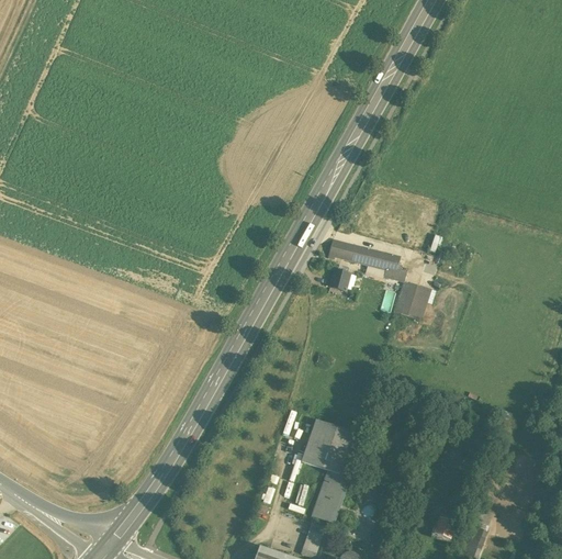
[(436,248),(440,234),(434,233),(429,246),(436,248)]
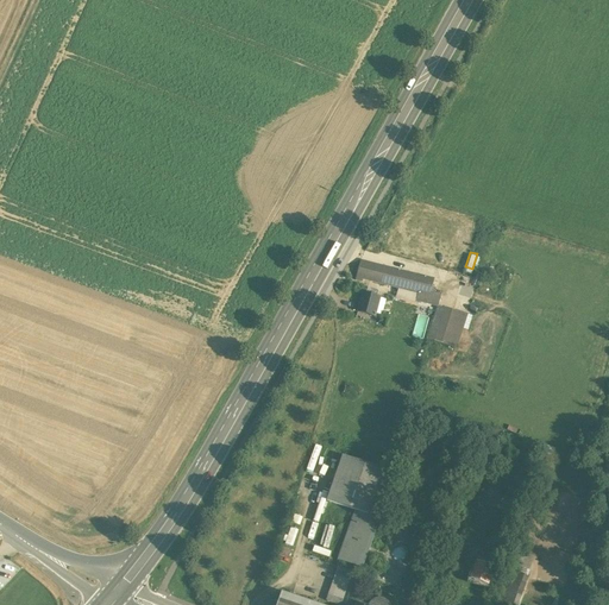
[(375,262),(360,258),(357,277),(362,278),(362,275),(371,277),(375,263),(375,262)]
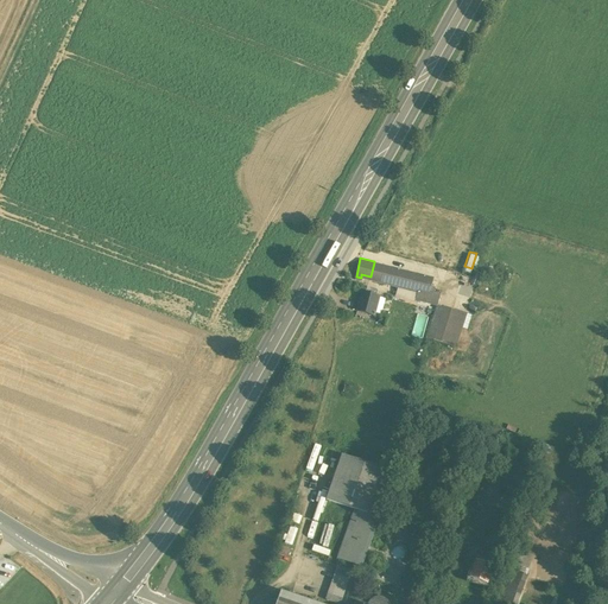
[(409,271),(374,262),(371,277),(405,285),(409,271)]
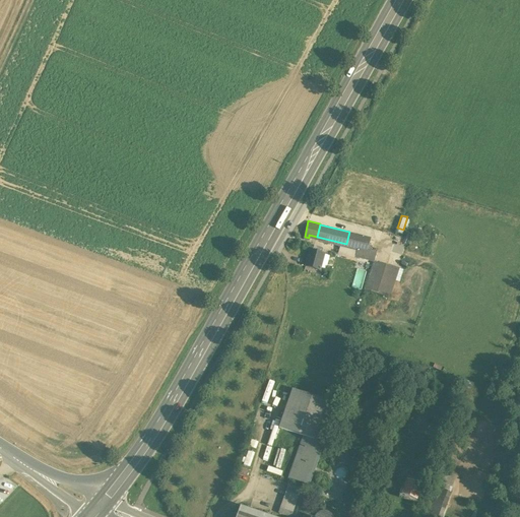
[(349,232),(346,244),(346,245),(356,247),(367,250),(370,237),(349,232)]
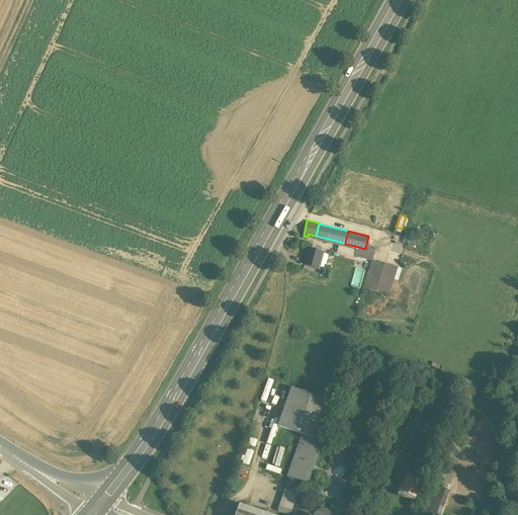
[(300,245),(312,248),(313,243),(313,242),(303,239),(300,245)]
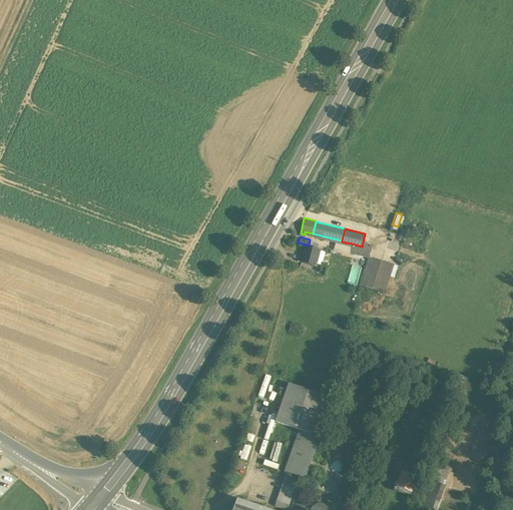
[(362,246),(352,243),(350,250),(368,256),(370,248),(362,246)]
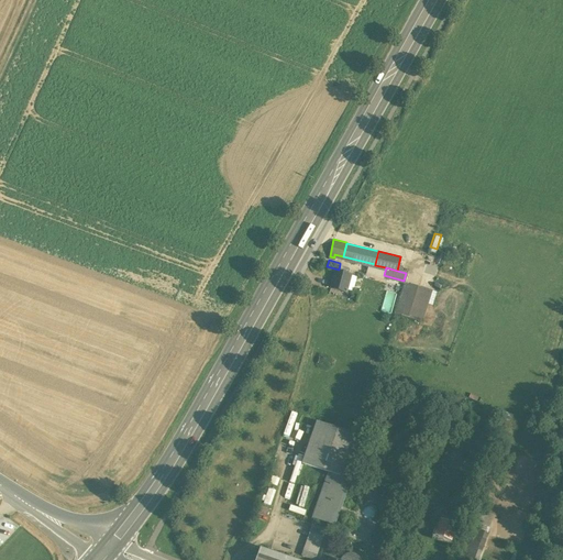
[(339,270),(335,270),(331,286),(346,291),(351,274),(348,273),(339,270)]
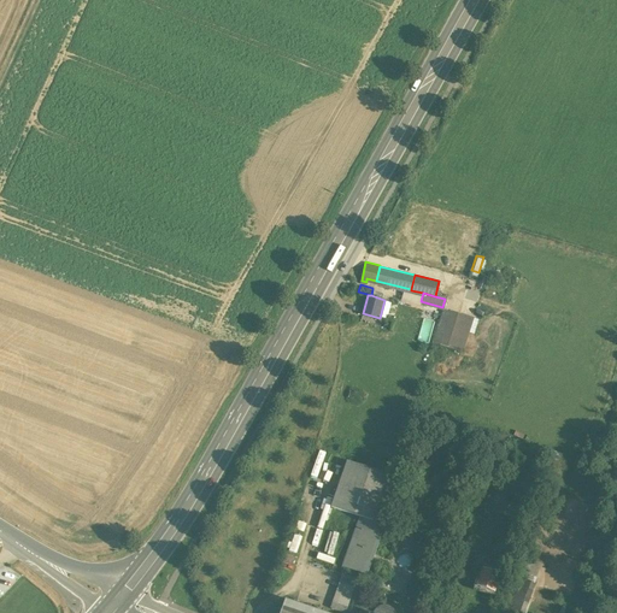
[(442,307),(434,340),(447,345),(458,311),(442,307)]
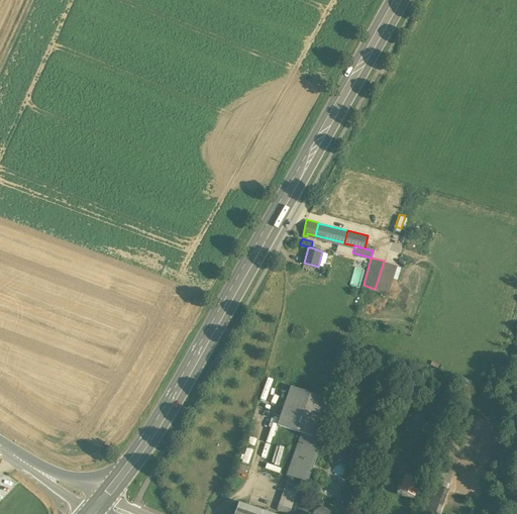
[(329,398),(291,385),(278,423),(315,436),(329,398)]
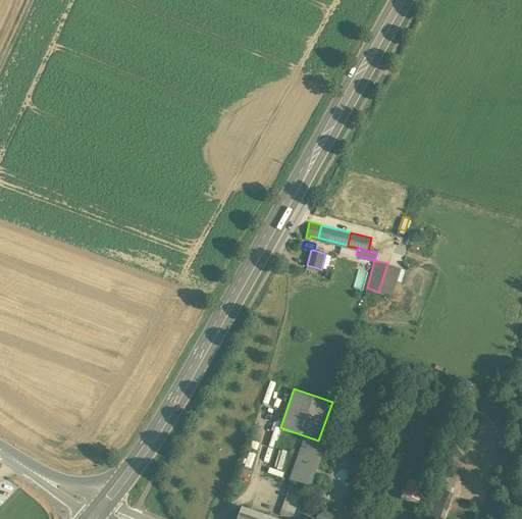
[(306,436),(291,477),(310,483),(324,443),(306,436)]
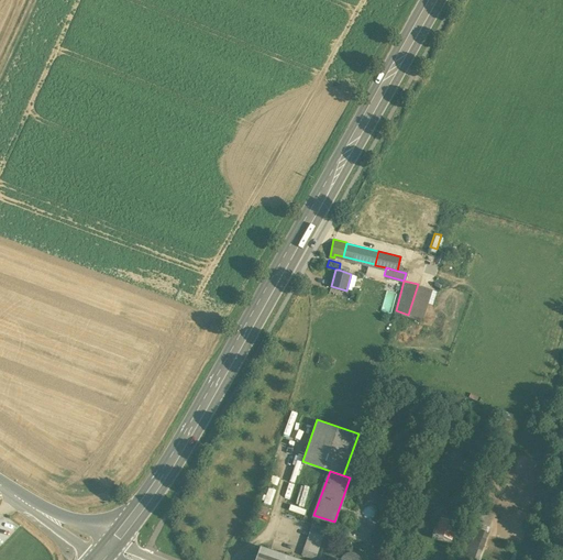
[(297,481),(294,501),(307,503),(310,483),(297,481)]
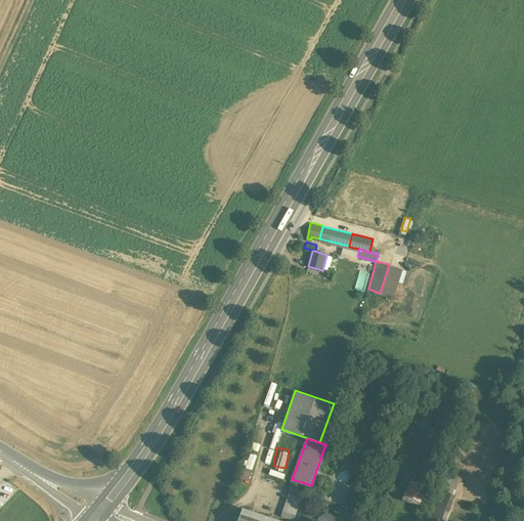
[(249,451),(247,467),(254,468),(255,452),(249,451)]
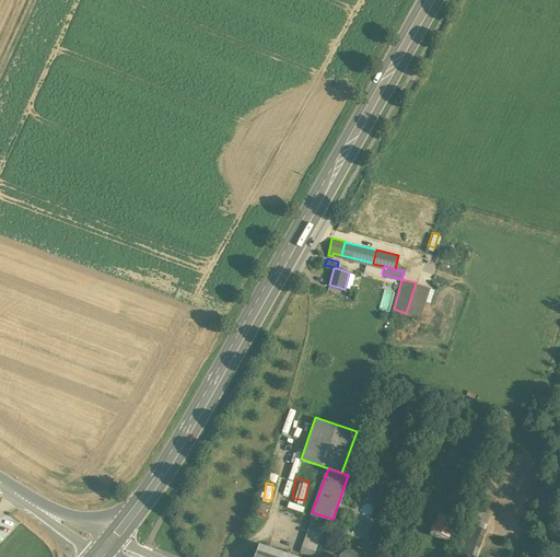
[(487,522),(489,512),(475,510),(474,520),(487,522)]
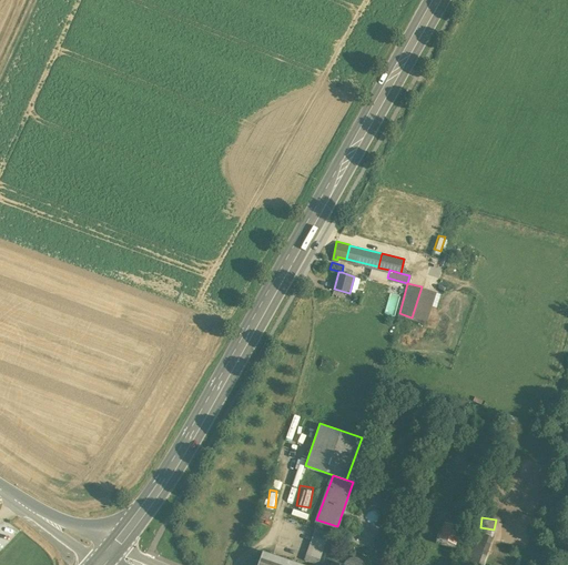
[(439,537),(456,543),(460,530),(444,524),(439,537)]
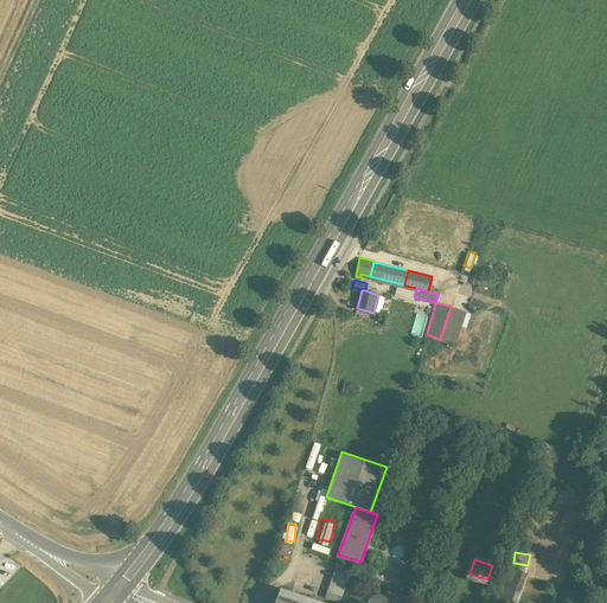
[(350,568),(337,563),(325,596),(339,601),(351,568),(350,568)]
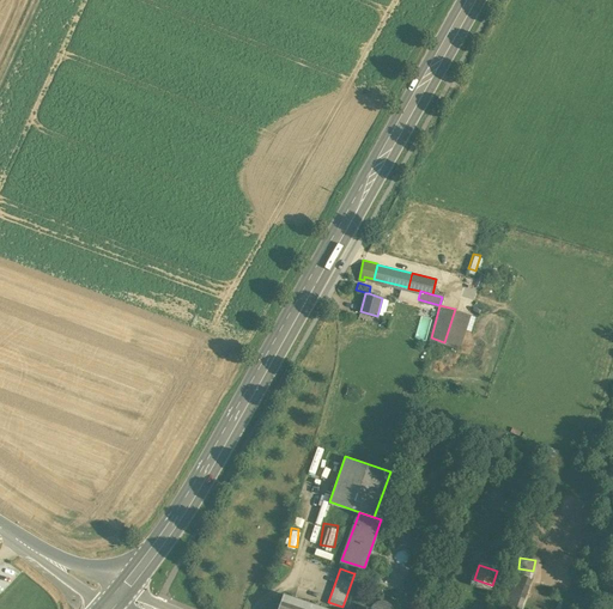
[(515,574),(502,608),(504,608),(515,608),(527,579),(515,574)]
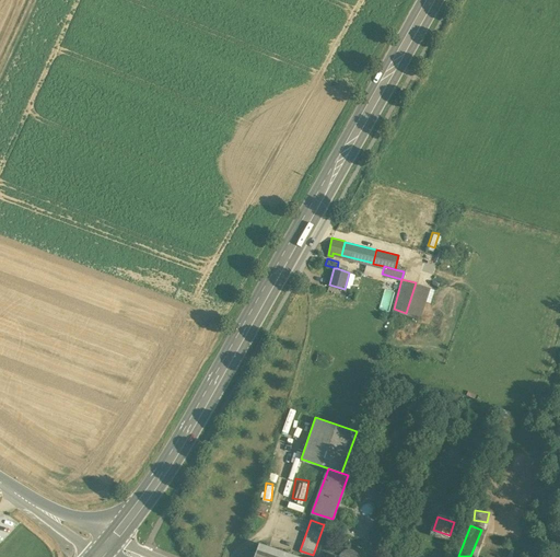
[(284,553),(259,544),(259,543),(254,556),(296,556),(286,553),(286,552),(284,552),(284,553)]
